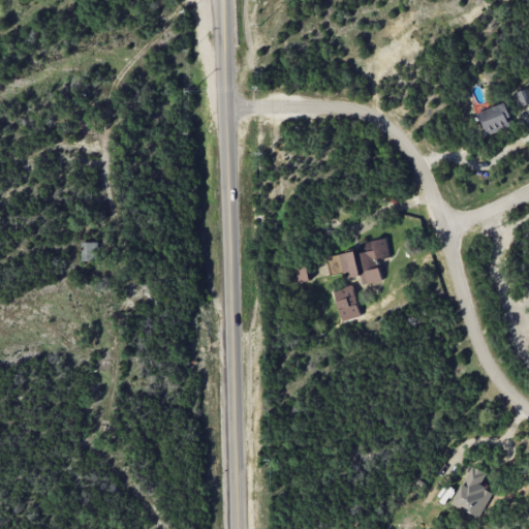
[(528,88),(515,92),(518,105),(528,103),(528,88)]
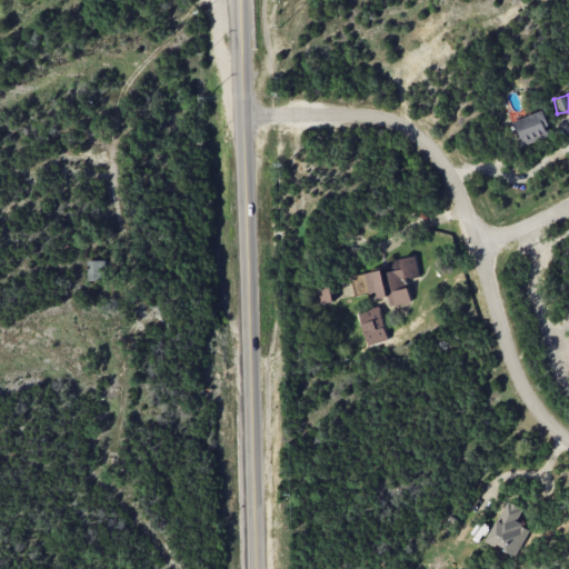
[(520,146),(551,136),(545,110),(513,120),(520,146)]
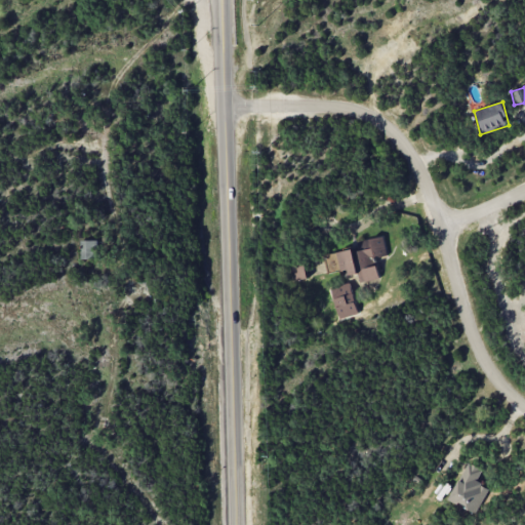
[(324,253),(327,273),(348,270),(349,275),(358,273),(359,282),(378,279),(374,258),(387,256),(384,236),(369,239),(370,245),(324,253)]
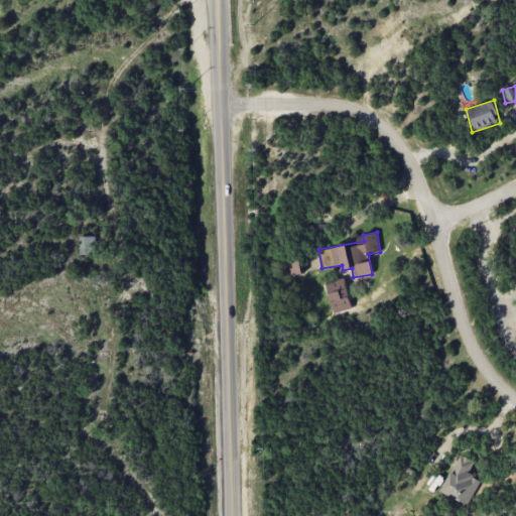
[(80,254),(96,254),(96,236),(80,236),(80,254)]
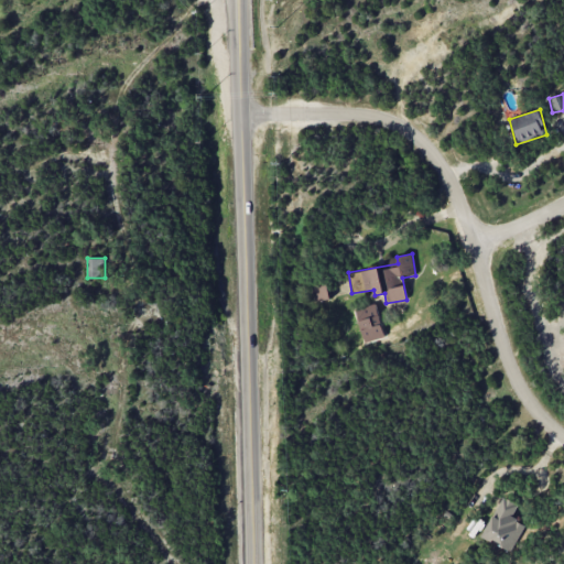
[(329,300),(328,281),(310,281),(311,301),(329,300)]
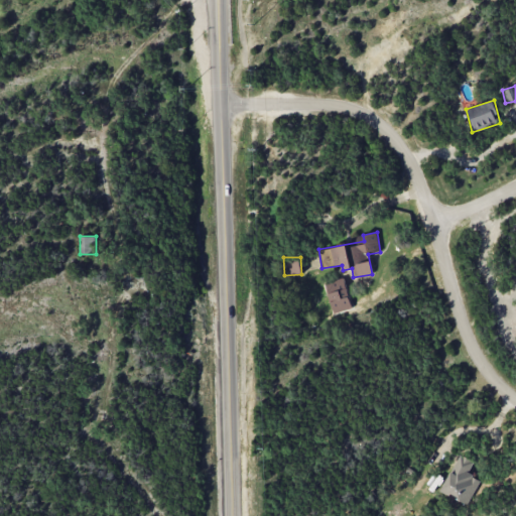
[(326,282),(333,313),(351,309),(345,278),(326,282)]
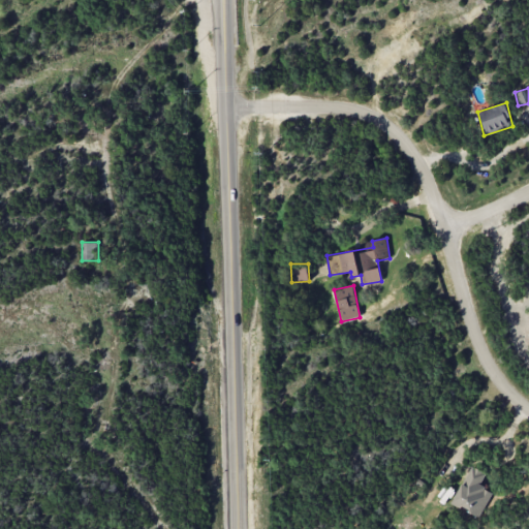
[(493,492),(479,486),(486,473),(471,466),(452,503),(479,518),(493,492)]
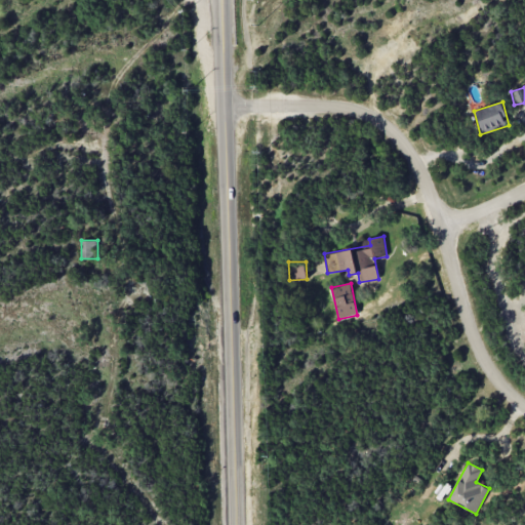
All buildings are outlined.
